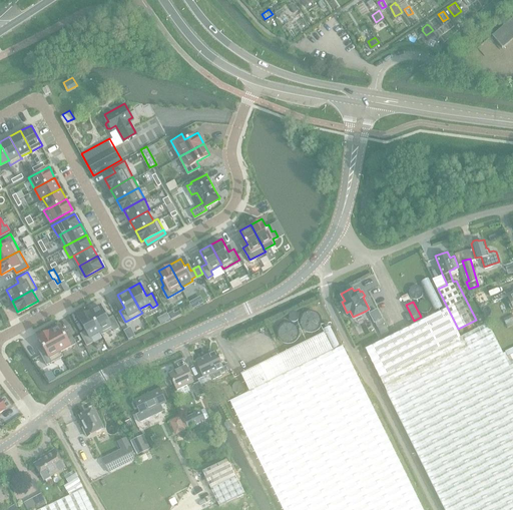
[(321,314),(321,311),(320,310),(319,308),(318,306),(316,305),(314,303),(311,303),(308,303),(306,303),(302,306),(300,309),(299,313),(299,317),(301,320),(302,321),(304,323),(305,324),(309,325),(314,324),(316,323),(318,322),(319,321),(320,319),(321,317),(321,314)]
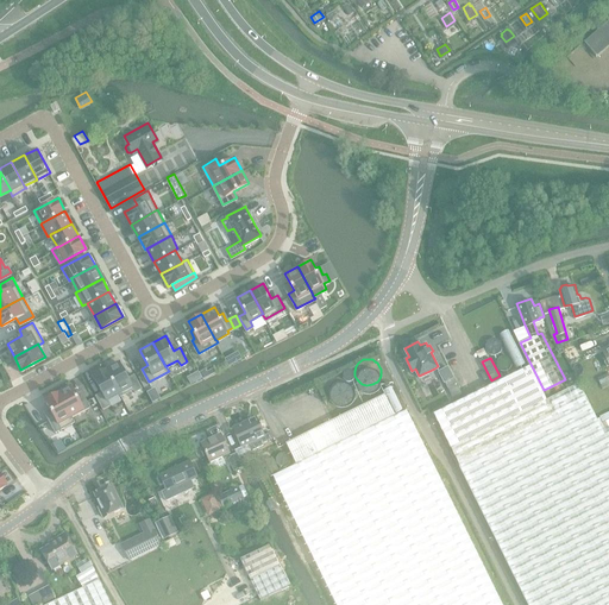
[(119,360),(106,367),(119,392),(120,395),(133,388),(135,390),(142,386),(135,372),(127,376),(119,360)]
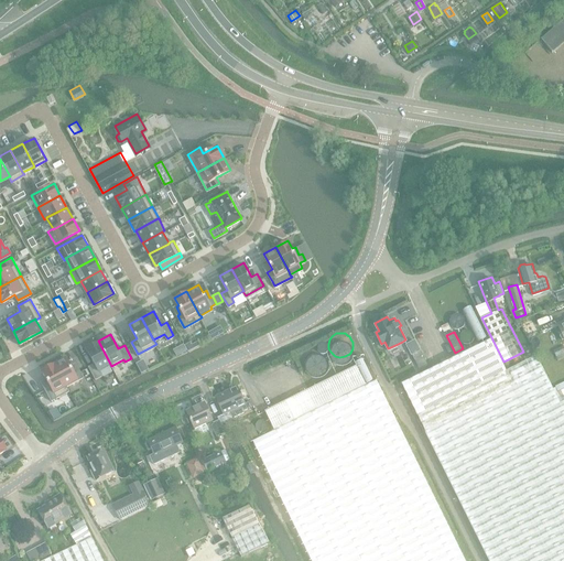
[(401,381),(416,413),(506,369),(490,337),(401,381)]
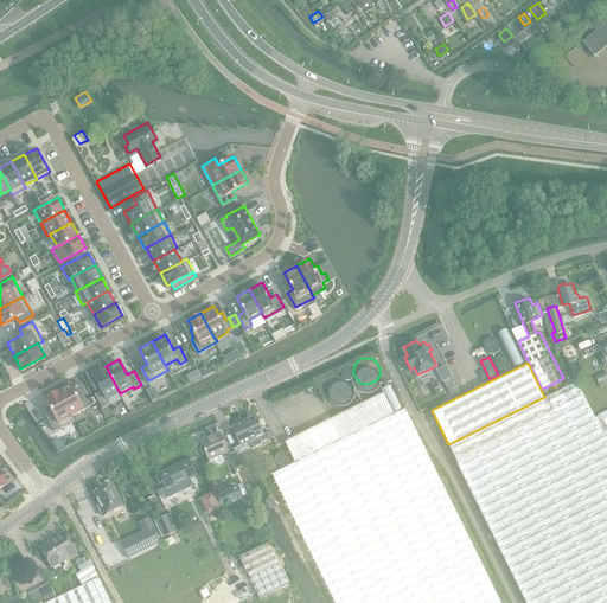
[(446,364),(438,367),(442,378),(452,374),(446,364)]
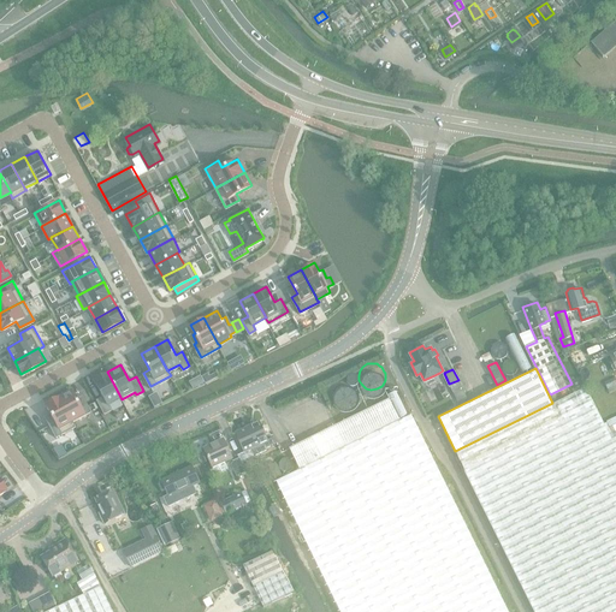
[(107,372),(94,379),(102,394),(96,398),(105,411),(111,408),(108,403),(120,397),(107,372)]
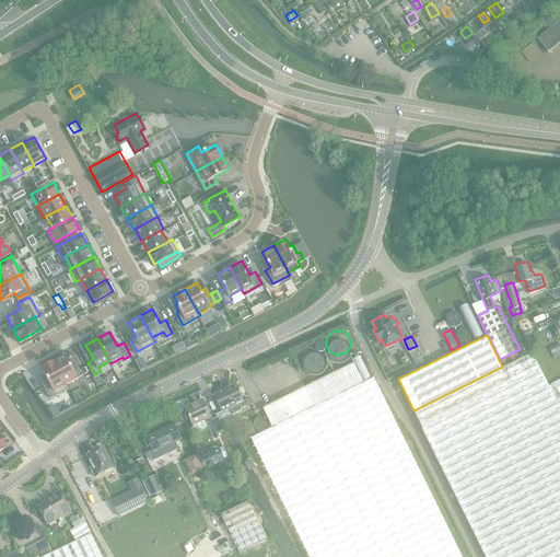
[(559,347),(559,341),(559,340),(549,346),(551,351),(559,347)]
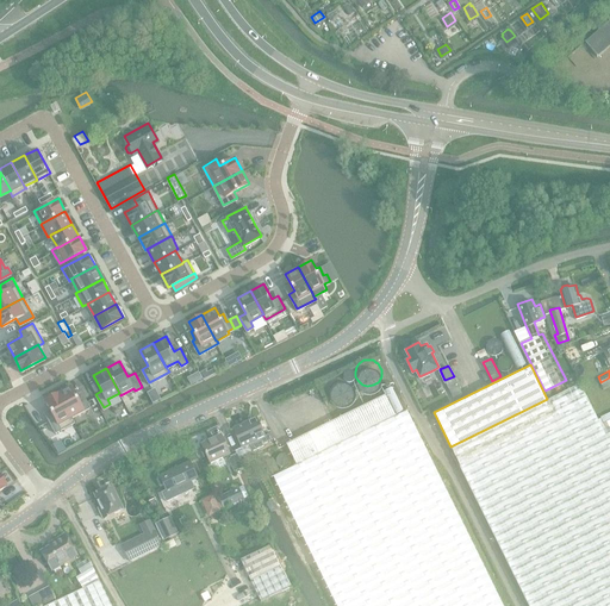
[(348,389),(348,388),(347,383),(344,380),(341,378),(336,376),(332,378),(330,378),(328,380),(325,383),(324,386),(324,388),(324,393),(327,397),(329,399),(331,400),(336,401),(338,400),(341,400),(344,398),(347,395),(347,393),(348,389)]
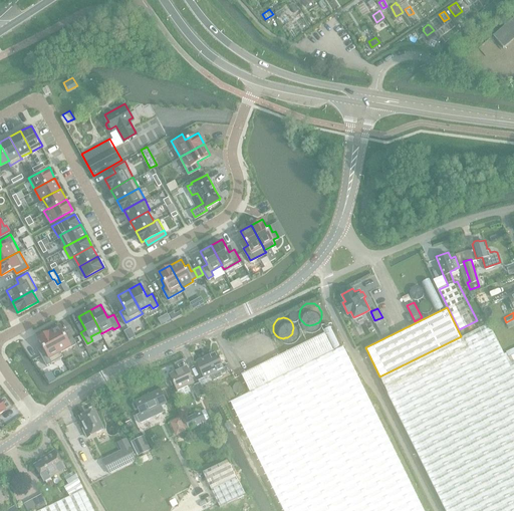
[(489,322),(461,336),(379,376),(446,510),(513,510),(513,363),(511,365),(489,322)]
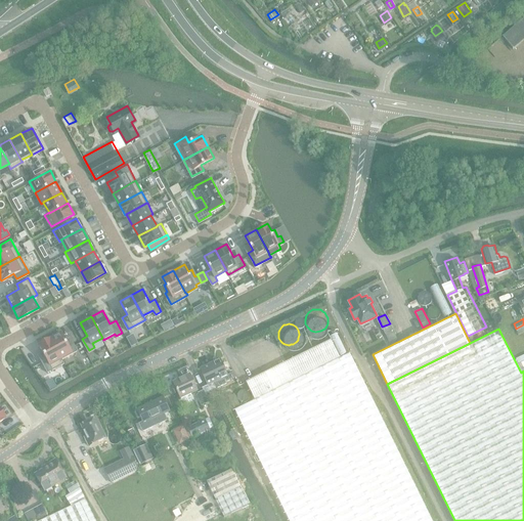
[(61,331),(50,337),(61,357),(78,349),(74,343),(72,344),(68,337),(66,338),(61,331)]
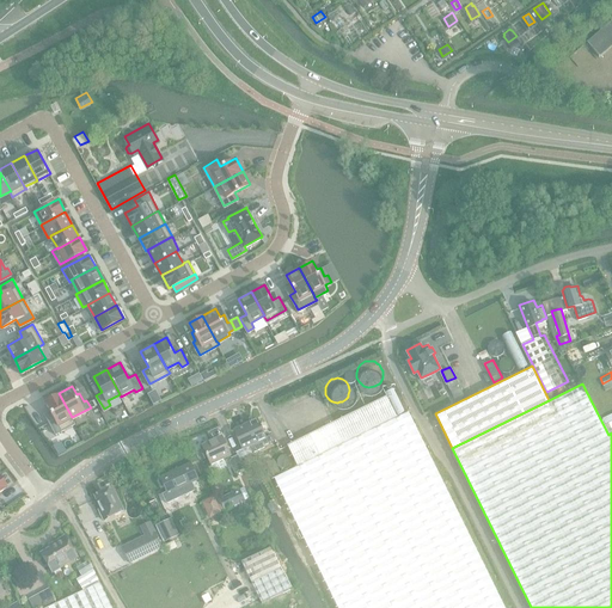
[(59,393),(46,400),(50,409),(47,410),(51,418),(49,421),(55,433),(75,422),(72,417),(59,393)]
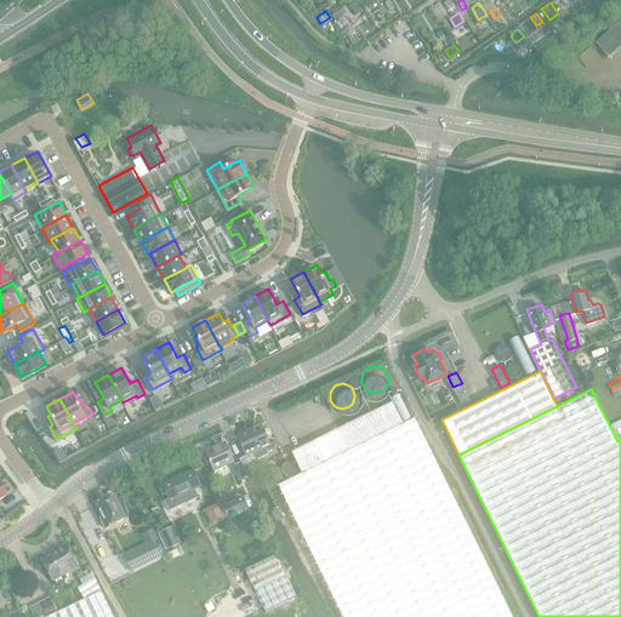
[(291,450),(301,470),(402,421),(392,400),(291,450)]
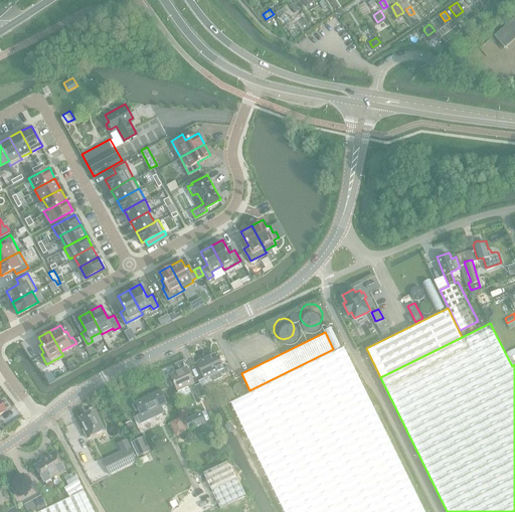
[(94,341),(93,341),(88,344),(86,345),(91,356),(99,352),(94,341)]
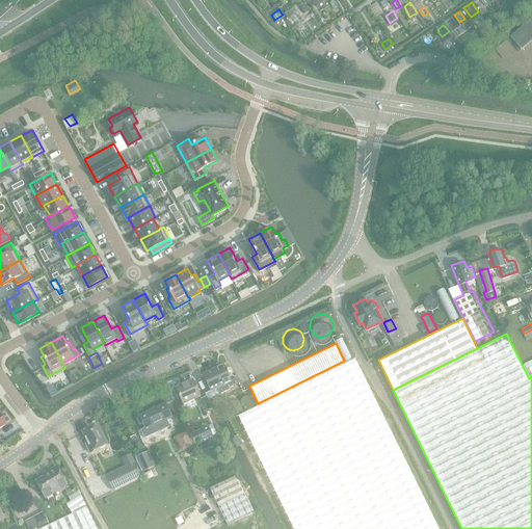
[(439,528),(354,355),(344,361),(258,403),(238,414),(294,528),(439,528)]
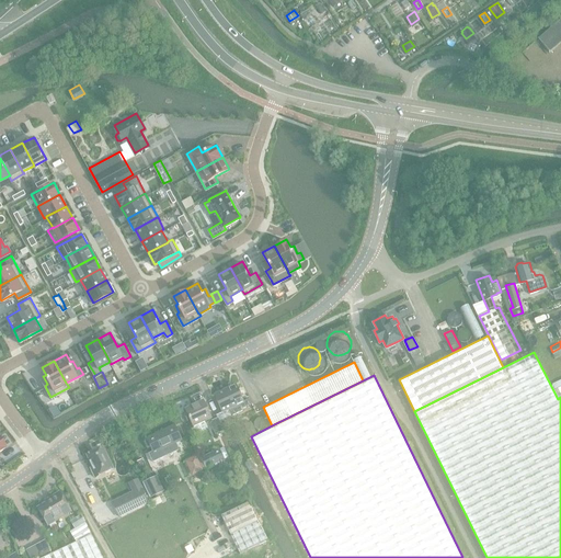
[(236,383),(214,393),(221,410),(229,407),(232,412),(242,408),(241,407),(239,401),(243,399),(236,383)]
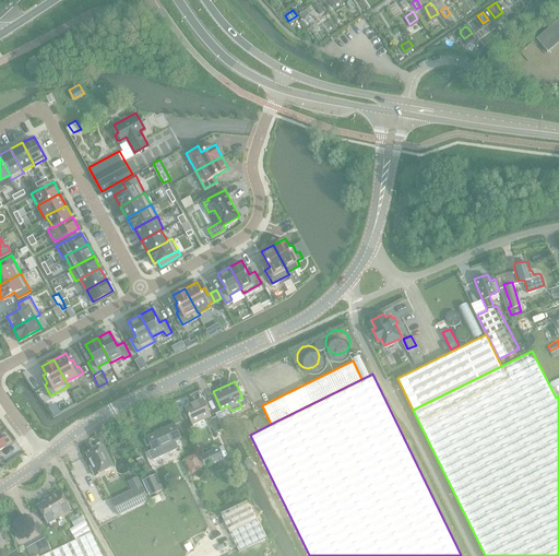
[(202,397),(185,405),(192,423),(193,422),(195,428),(206,423),(203,417),(210,414),(202,397)]
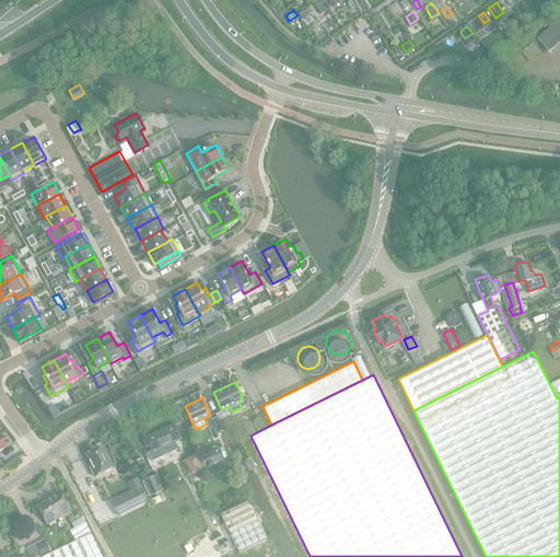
[(214,431),(223,427),(217,414),(211,417),(209,420),(214,431)]
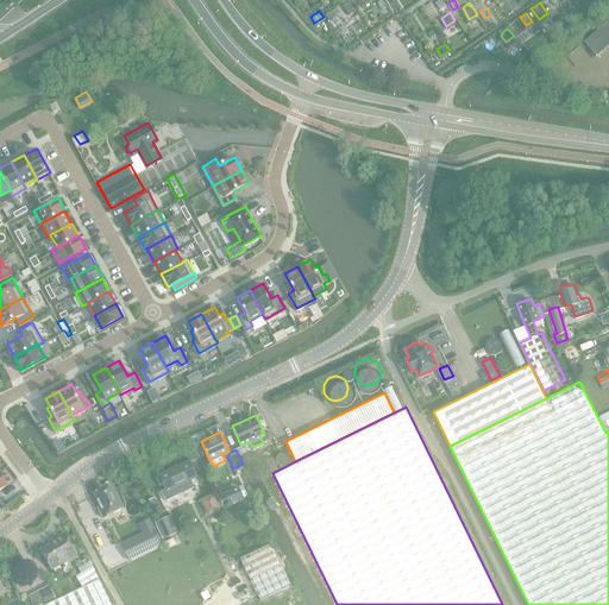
[(159,474),(157,476),(161,483),(163,481),(165,487),(162,489),(165,498),(194,485),(192,478),(196,476),(189,459),(158,473),(159,473),(159,474)]
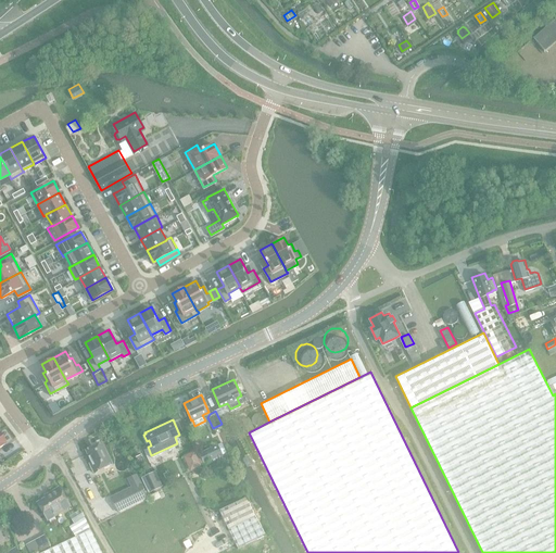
[(199,452),(197,453),(201,463),(203,462),(222,452),(226,450),(222,440),(199,452)]
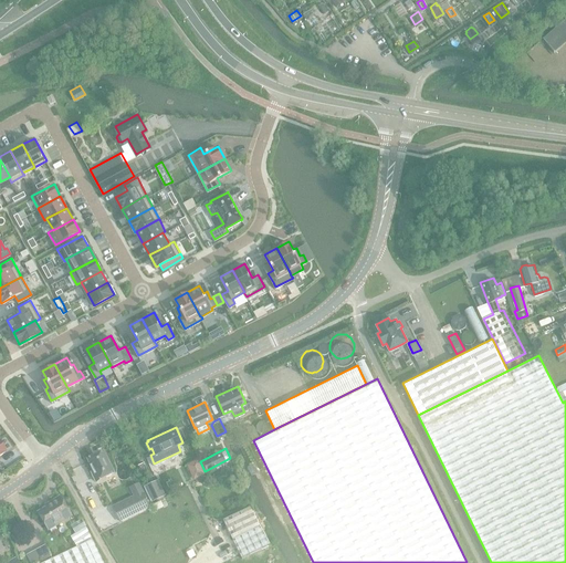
[(113,471),(103,450),(102,450),(94,454),(95,454),(87,457),(93,470),(91,470),(95,480),(113,471)]
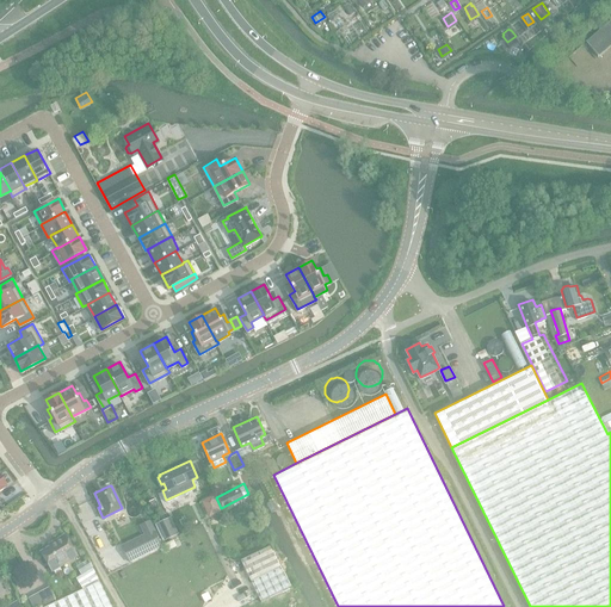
[(214,493),(202,497),(204,503),(210,501),(215,512),(221,508),(216,497),(214,493)]
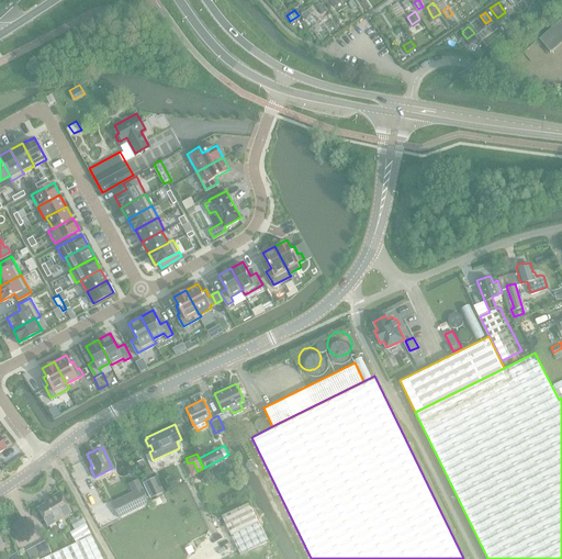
[(150,496),(164,490),(156,474),(143,481),(150,496)]
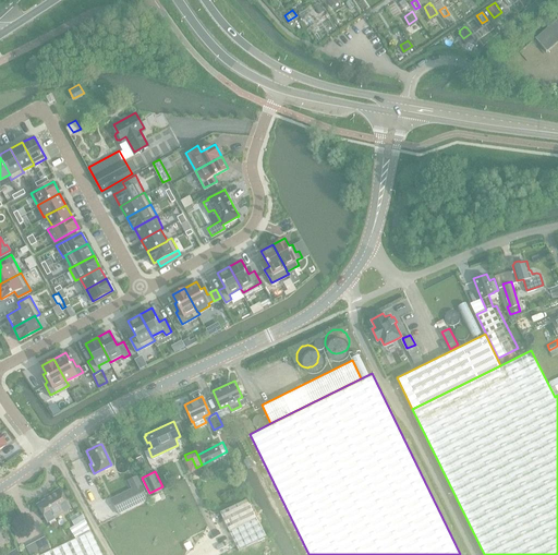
[(141,482),(110,496),(118,513),(148,497),(141,482)]
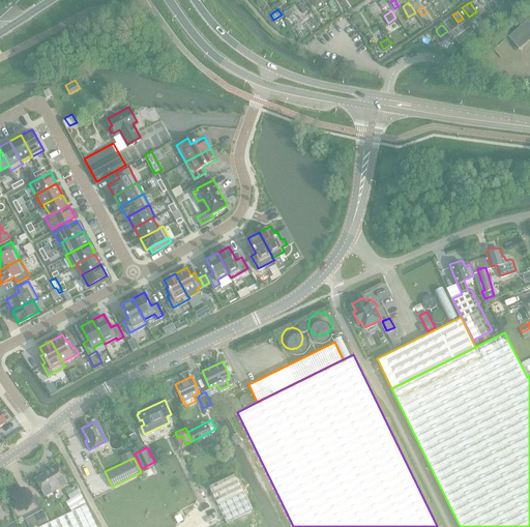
[(66,480),(56,463),(47,468),(48,470),(35,478),(45,493),(66,480)]
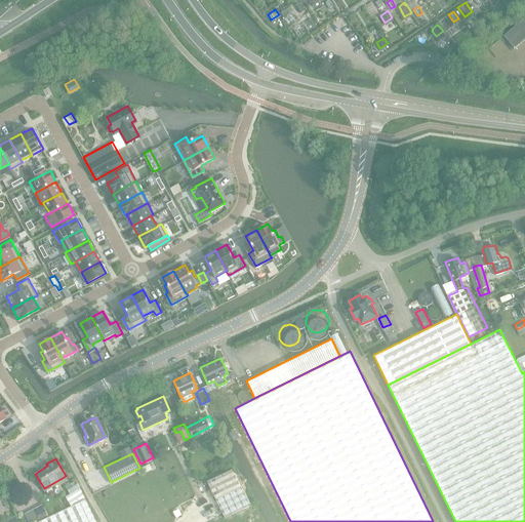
[(233,469),(207,480),(215,497),(221,510),(225,516),(249,504),(246,497),(241,486),(233,469)]
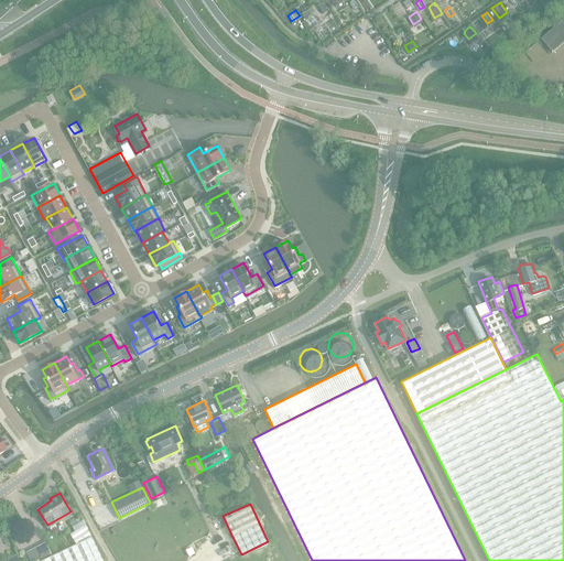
[(74,527),(69,530),(76,543),(91,536),(85,522),(82,514),(69,520),(74,527)]
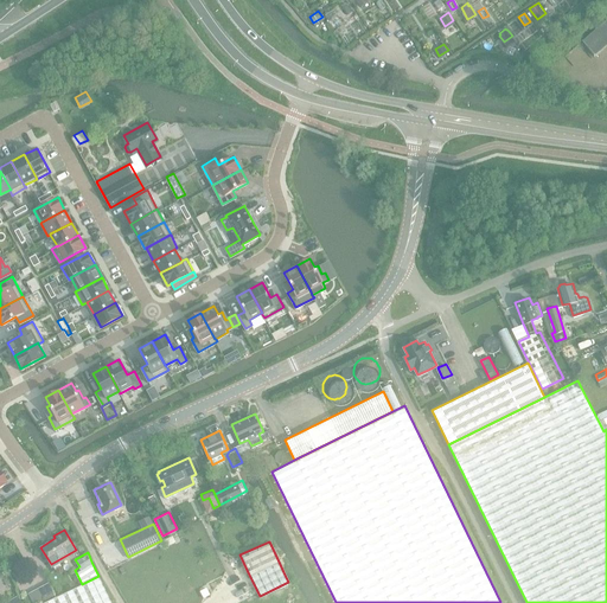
[(45,601),(40,602),(110,602),(109,598),(98,576),(82,584),(78,585),(76,587),(75,588),(66,591),(50,598),(45,601)]
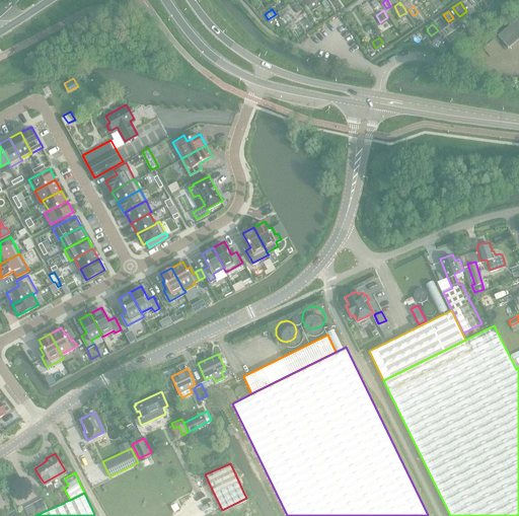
[(42,497),(35,501),(41,510),(48,507),(42,497)]
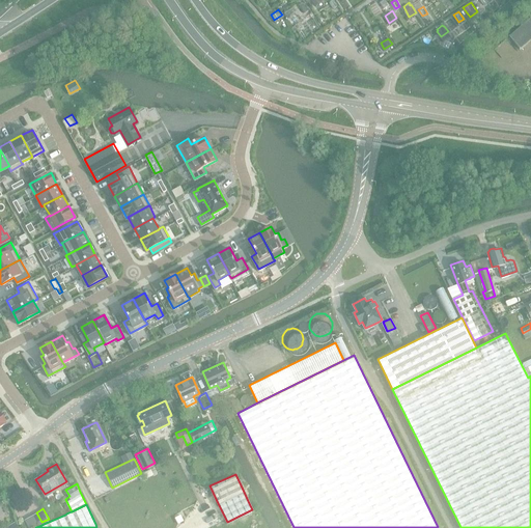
[(0,527),(18,527),(20,527),(16,519),(0,527)]
